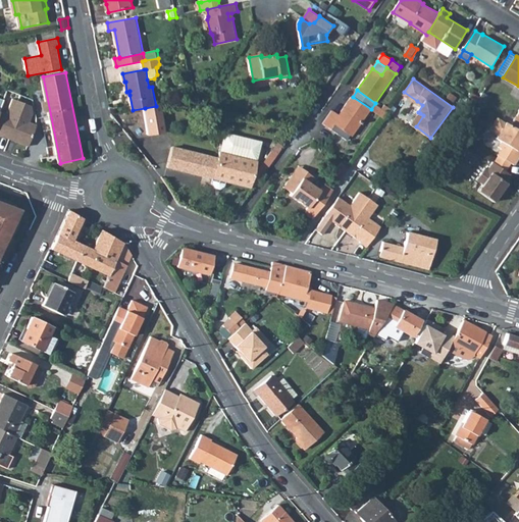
[(417,101),(404,92),(403,94),(416,103),(417,101)]
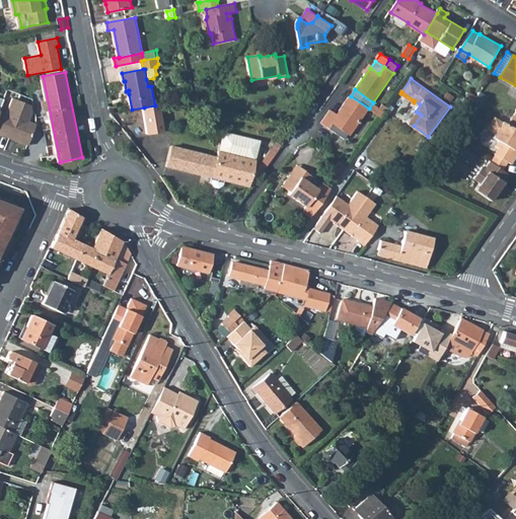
[(473,93),(469,100),(475,103),(480,96),(473,93)]
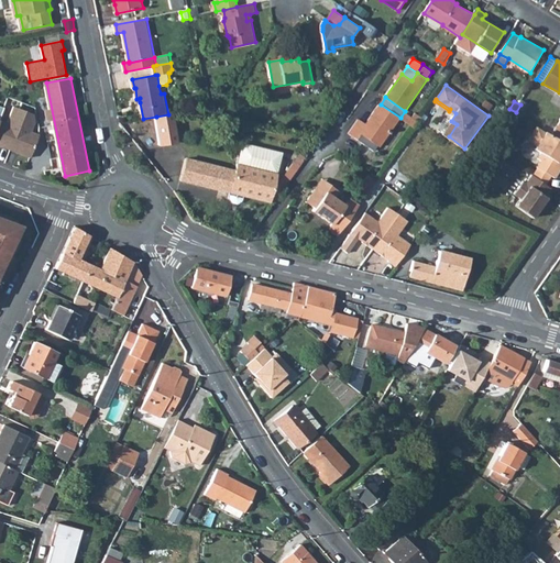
[(360,119),(350,133),(359,139),(362,133),(370,140),(382,146),(401,118),(381,105),(366,123),(360,119)]
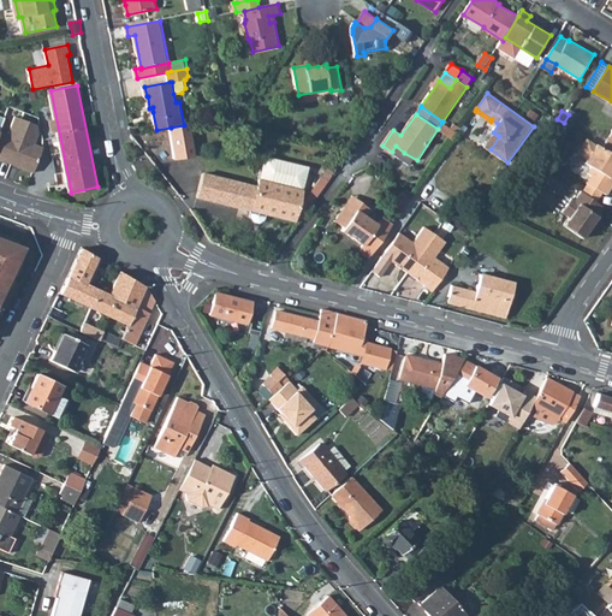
[(0,134),(0,159),(13,164),(30,122),(17,116),(10,134),(1,130),(1,132),(0,134)]
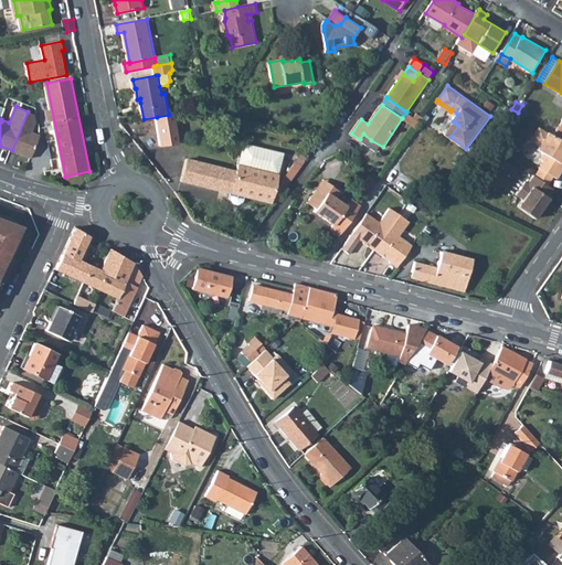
[(35,114),(28,112),(12,150),(32,158),(41,135),(33,132),(36,123),(35,114)]
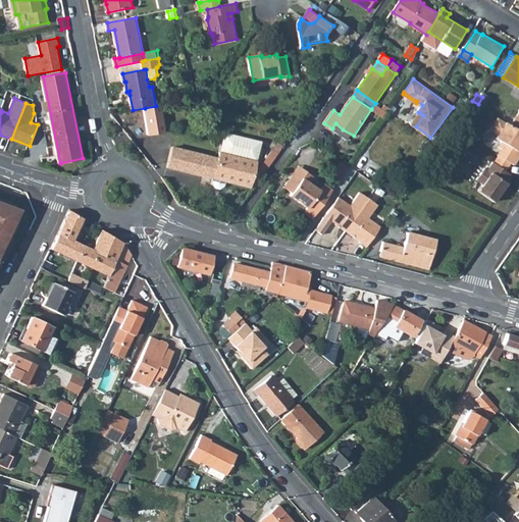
[(390,112),(375,103),(371,109),(384,118),(390,112)]
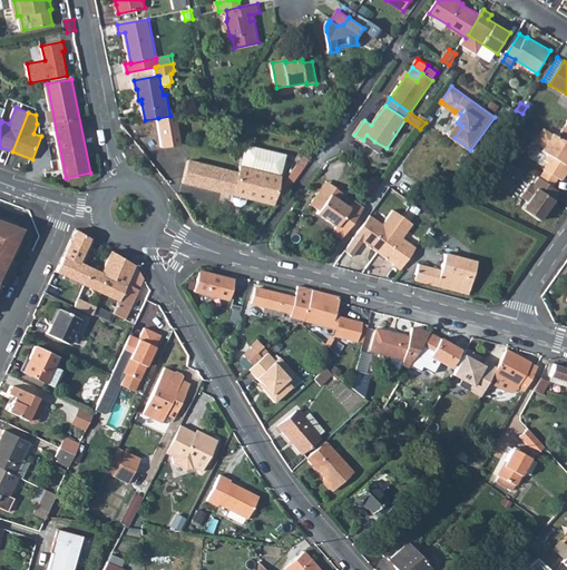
[(170,116),(158,118),(164,147),(182,144),(176,115),(170,116)]
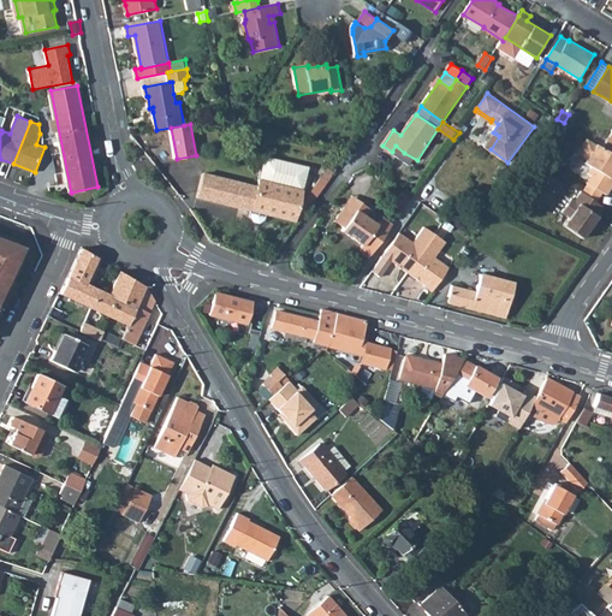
[(499,136),(495,134),(486,147),(491,149),(499,136)]
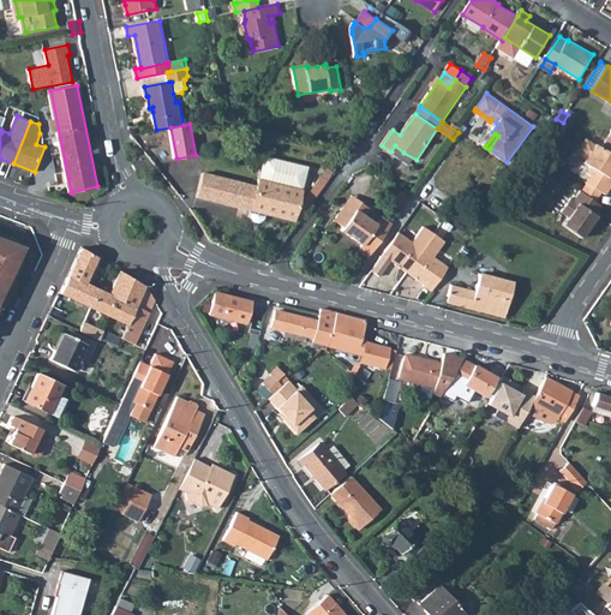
[(610,151),(604,148),(588,138),(579,153),(588,159),(586,162),(593,167),(589,173),(593,174),(588,183),(603,191),(607,193),(610,189),(610,151)]
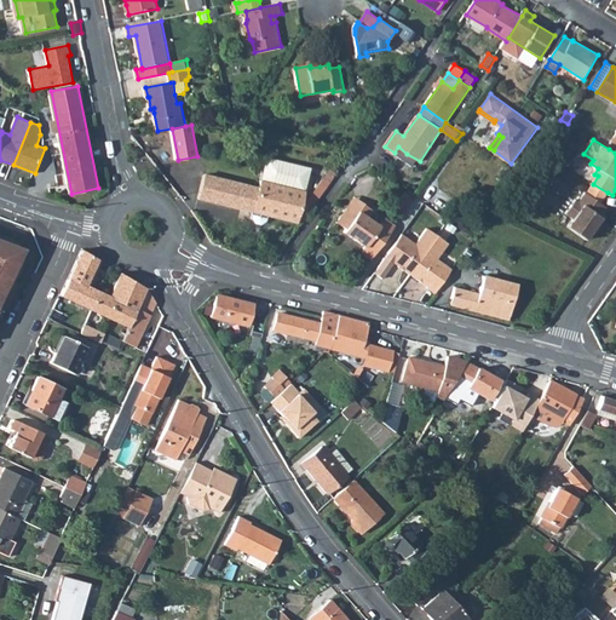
[(398,147),(395,153),(403,159),(407,154),(398,147)]
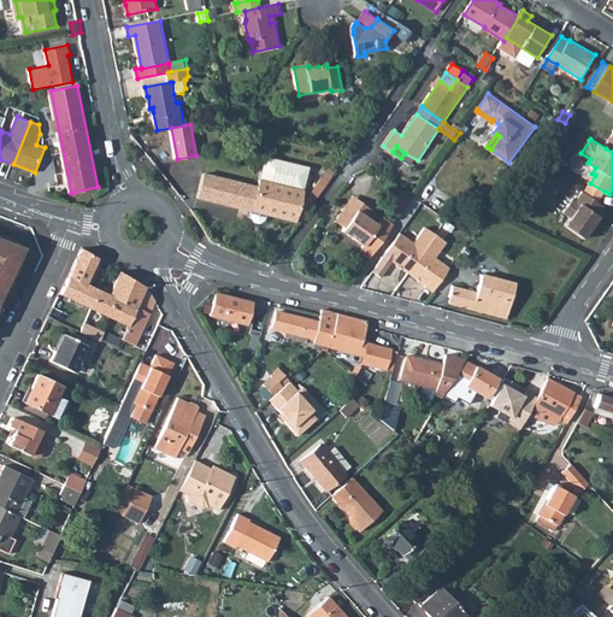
[(311,168),(267,157),(261,180),(305,191),(311,168)]
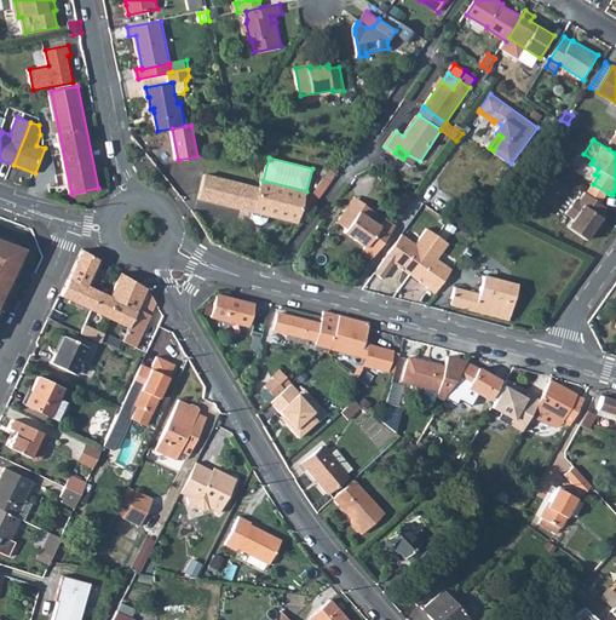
[(330,172),(323,181),(329,185),(337,176),(330,172)]
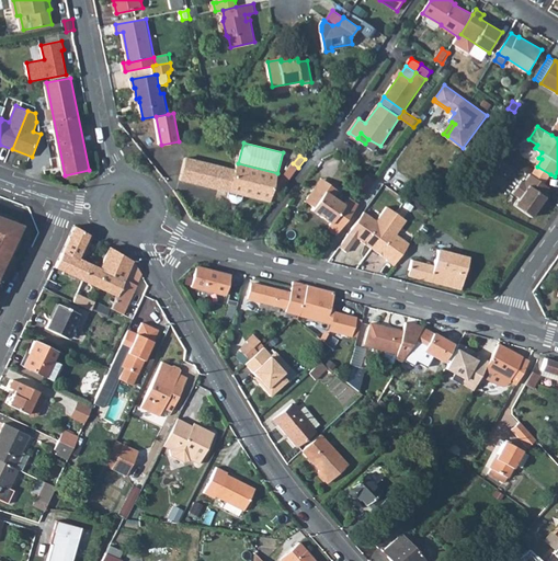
[(188,158),(182,179),(231,191),(230,196),(232,202),(238,203),(243,199),(245,195),(271,202),(271,201),(275,202),(298,168),(293,163),(280,183),(281,184),(277,187),(275,184),(277,173),(238,163),(237,170),(188,158)]
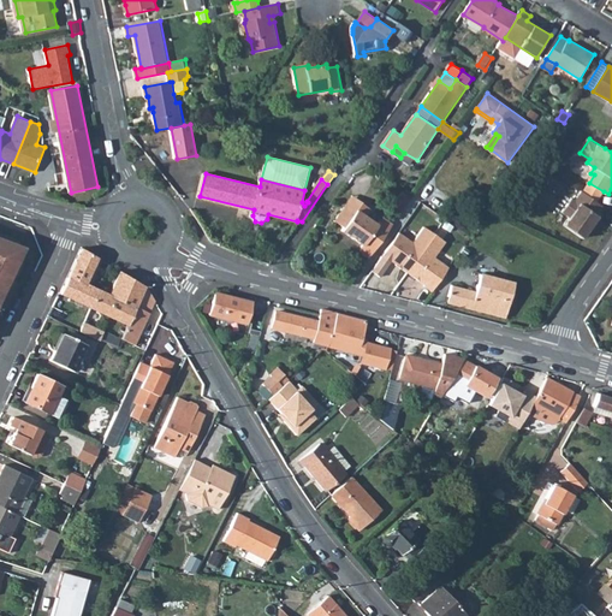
[(604,191),(589,183),(584,191),(599,201),(604,191)]
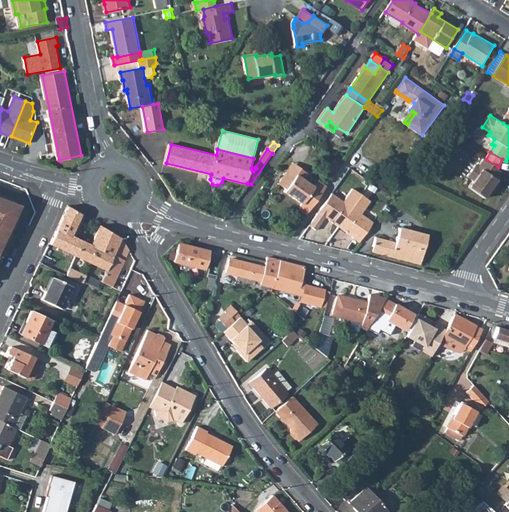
[(497,178),(502,171),(498,167),(486,159),(485,158),(480,166),(477,164),(469,176),(475,180),(471,187),(486,198),(491,192),(495,186),(499,180),(497,178)]
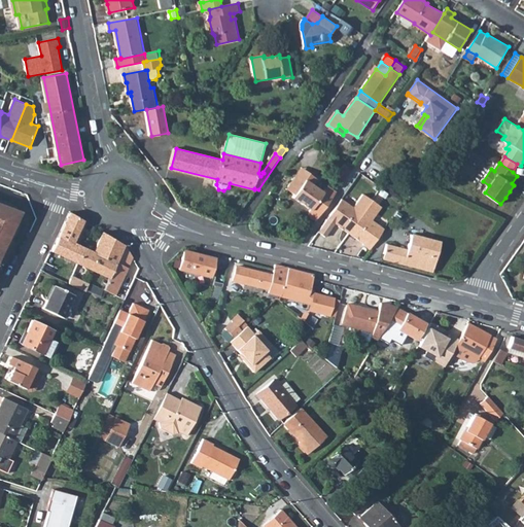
[(346,164),(338,176),(345,180),(353,169),(346,164)]
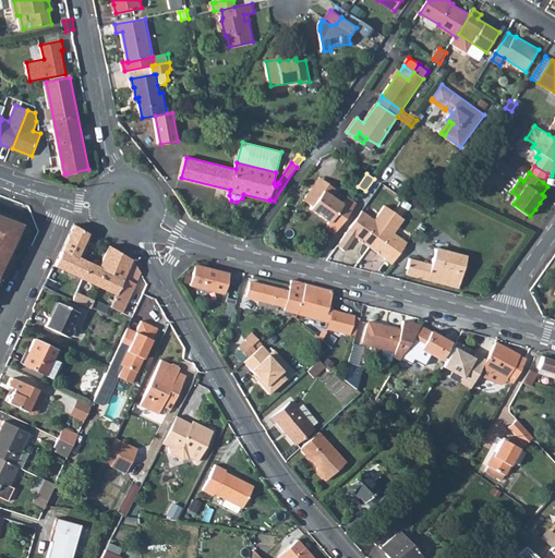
[(322,177),(314,187),(323,193),(324,191),(329,183),(322,177)]
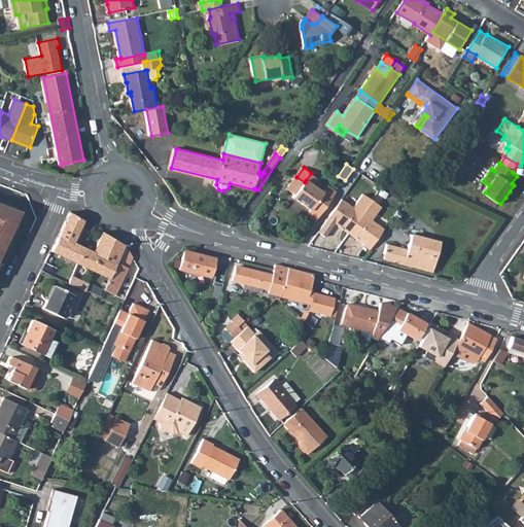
[(306,180),(315,185),(319,179),(311,173),(306,180)]
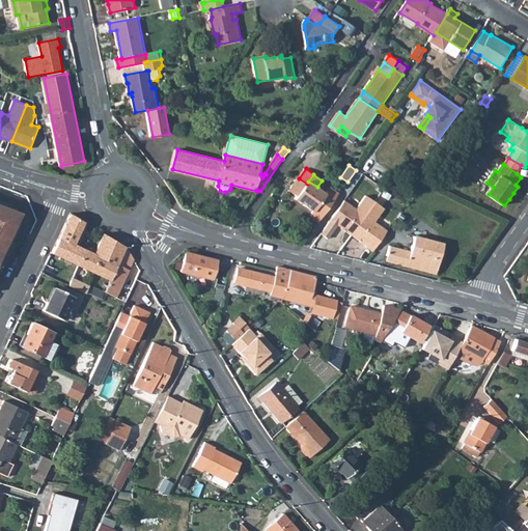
[(299,178),(292,188),(300,194),(298,196),(297,198),(314,212),(315,212),(328,194),(327,194),(317,187),(308,182),(307,184),(299,178)]
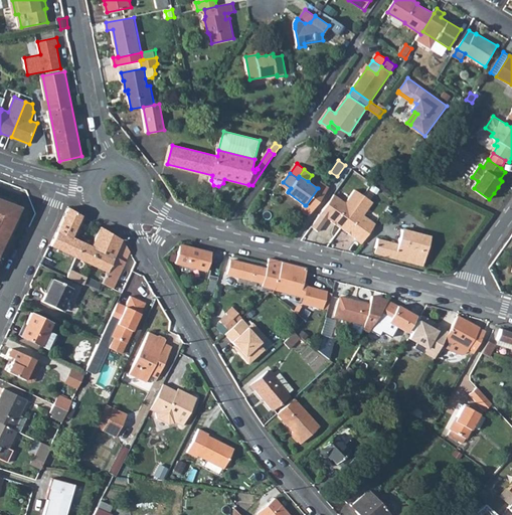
[(283,182),(281,184),(289,190),(291,188),(283,182)]
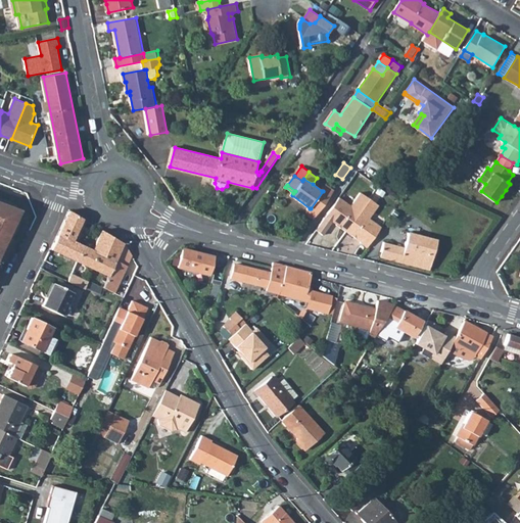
[(324,188),(322,191),(323,191),(311,208),(310,208),(309,209),(309,212),(311,216),(316,218),(335,190),(329,187),(324,188)]
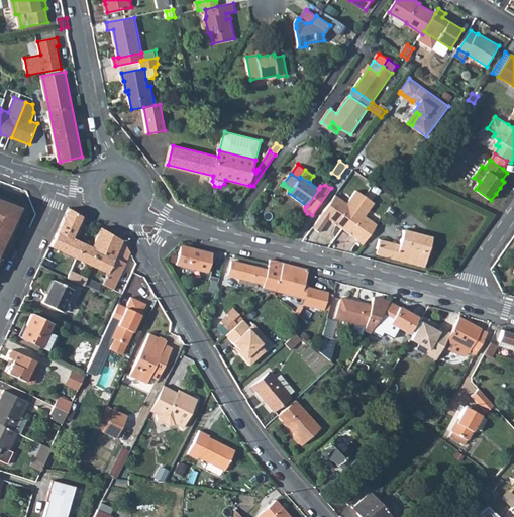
[(314,227),(321,232),(330,218),(344,228),(367,196),(357,190),(348,203),(336,195),(326,209),(314,227)]
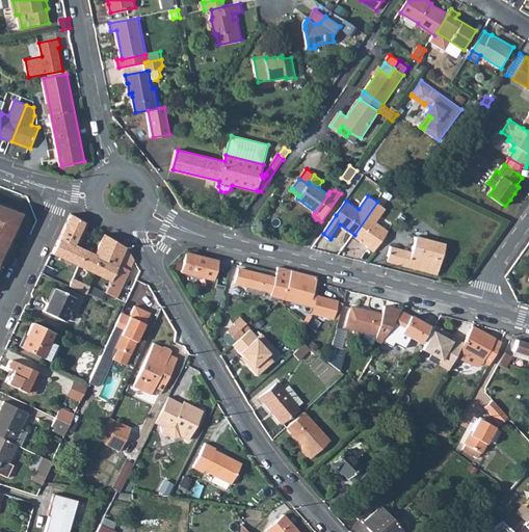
[(0,264),(3,266),(15,243),(12,242),(19,227),(11,206),(0,201),(0,264)]
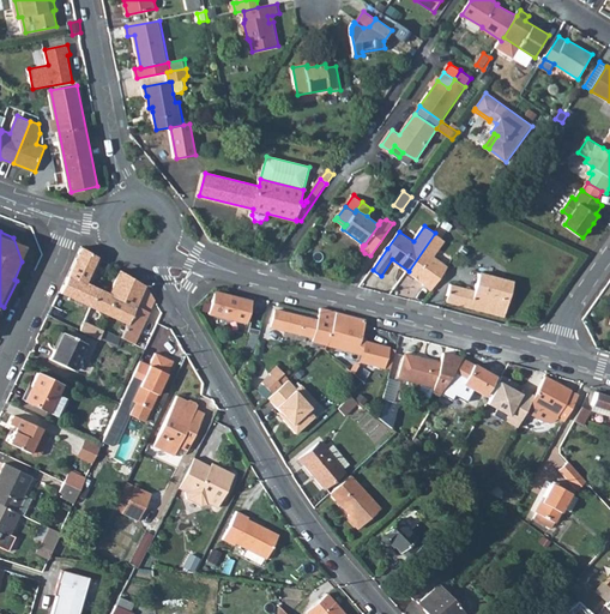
[(435,233),(409,271),(426,283),(426,284),(433,290),(450,266),(435,256),(446,240),(435,233)]
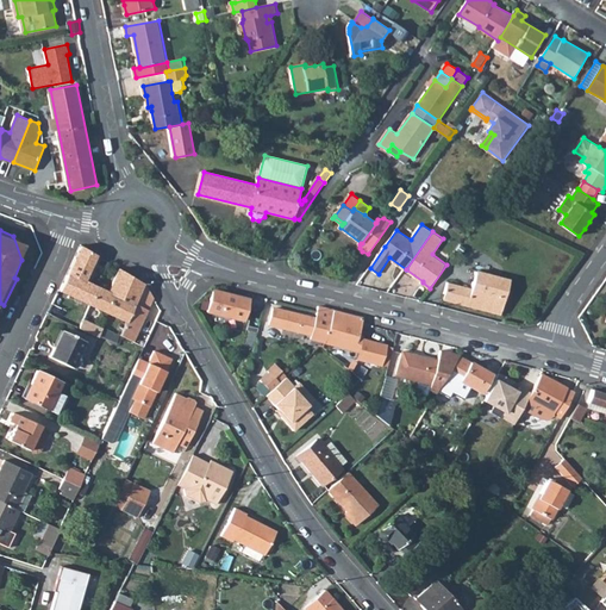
[(82,246),(62,291),(92,304),(100,287),(87,281),(99,255),(82,246)]
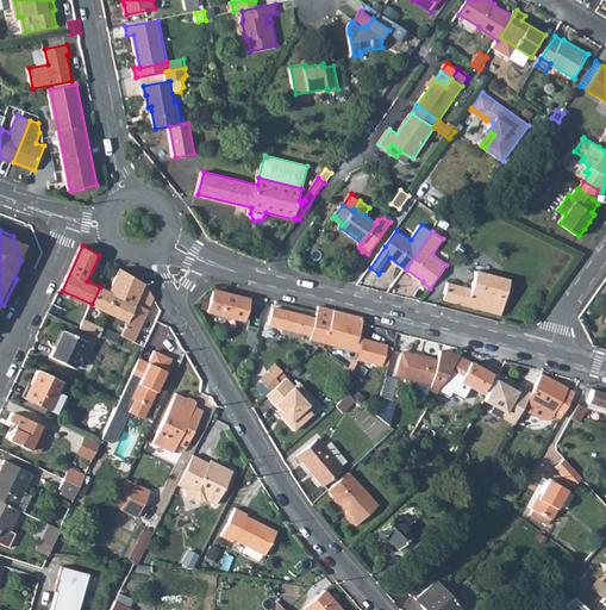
[(100,287),(92,304),(129,322),(147,284),(122,268),(111,292),(100,287)]
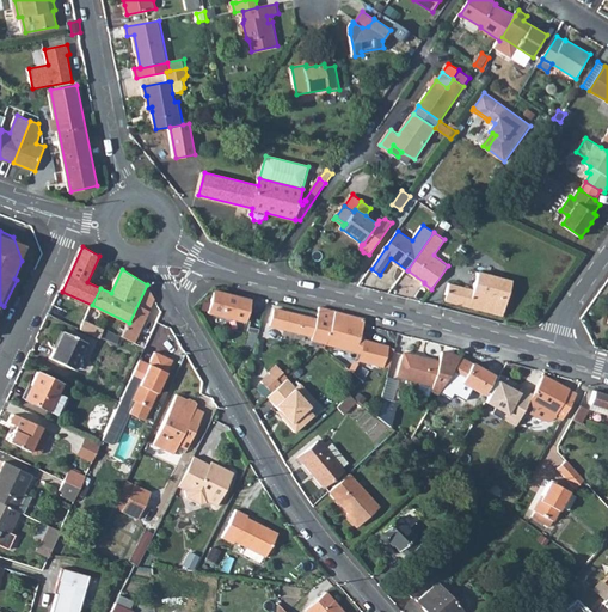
[(452,283),(447,300),(504,316),(513,281),(480,273),(476,291),(452,283)]
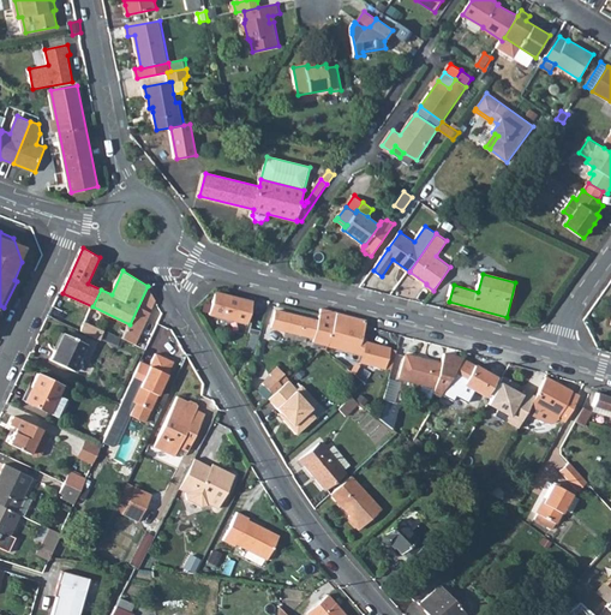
[(137,344),(157,300),(148,286),(130,324),(124,338),(137,344)]
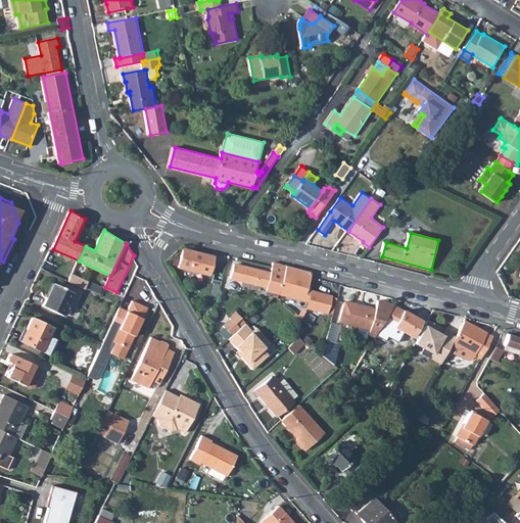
[(185,247),(180,267),(210,275),(216,255),(185,247)]
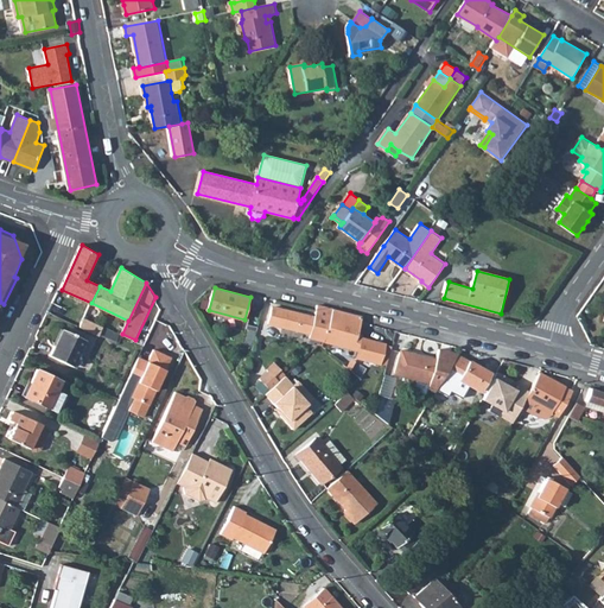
[(63,297),(63,296),(89,309),(91,303),(62,290),(61,289),(58,295),(63,297)]
